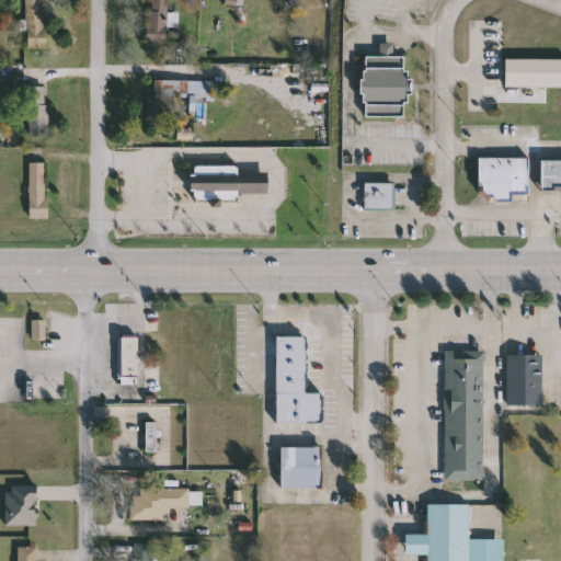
[(27,48),(27,0),(47,0),(47,48),(27,48)]
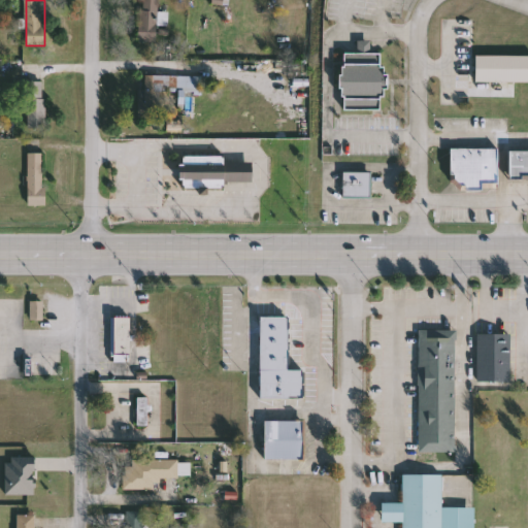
[(158,0),(158,42),(140,42),(140,0),(158,0)]
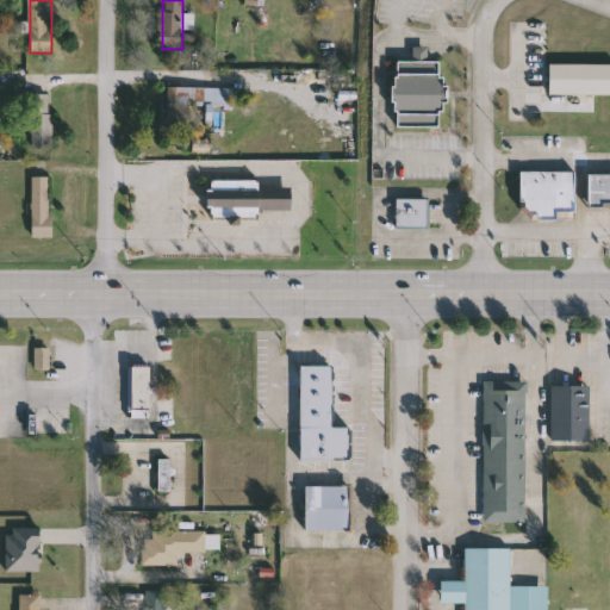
[(442,61),(443,128),(397,128),(396,62),(415,61),(414,48),(428,47),(429,61),(442,61)]
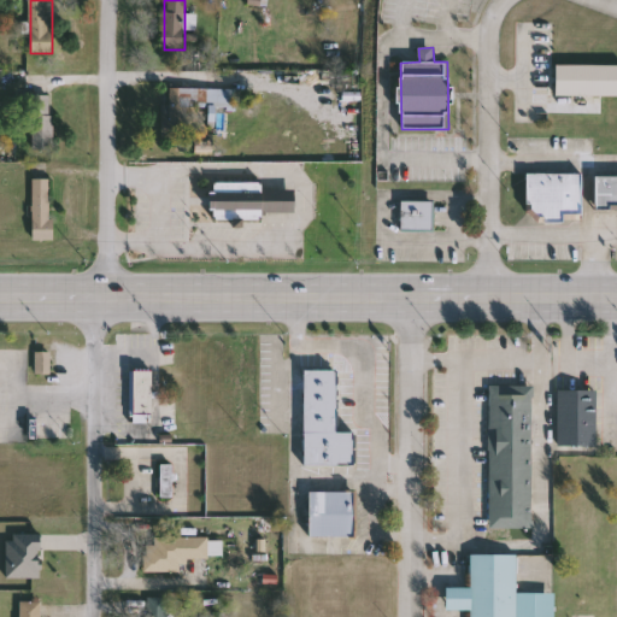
[(554,62),(616,60),(616,93),(556,94),(554,62)]
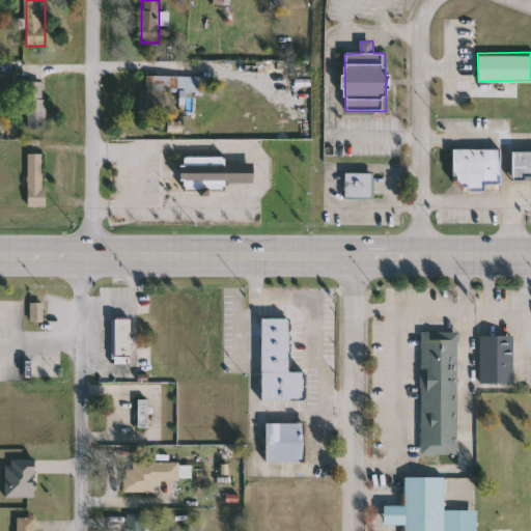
[(170,77),(170,110),(160,110),(159,121),(142,120),(142,76),(170,77)]
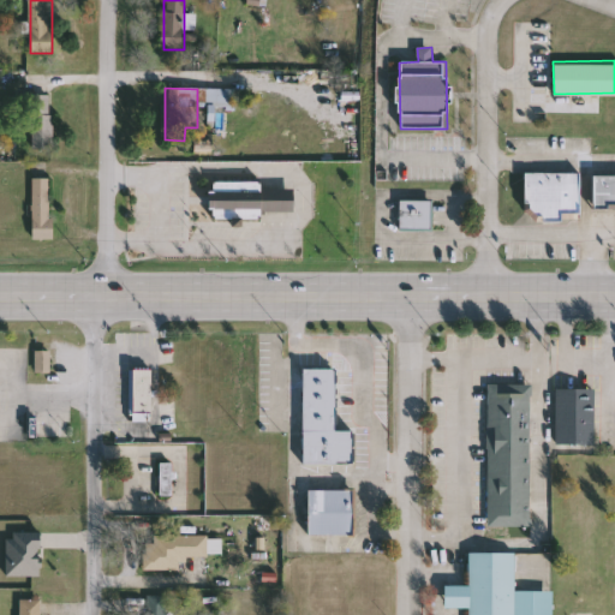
[(30,95),(54,95),(54,149),(30,149),(30,95)]
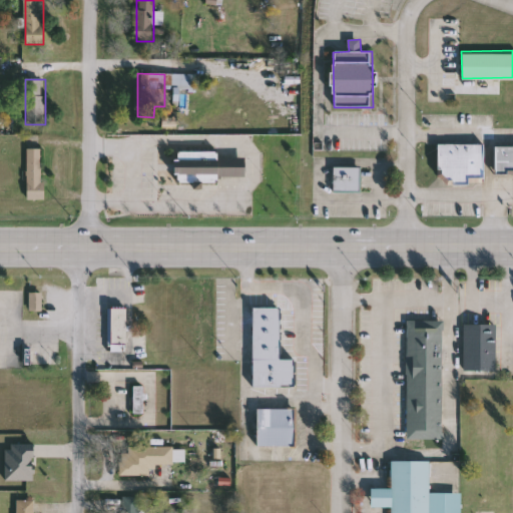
[(483,181),(442,181),(437,175),(437,143),(483,143),(483,181)]
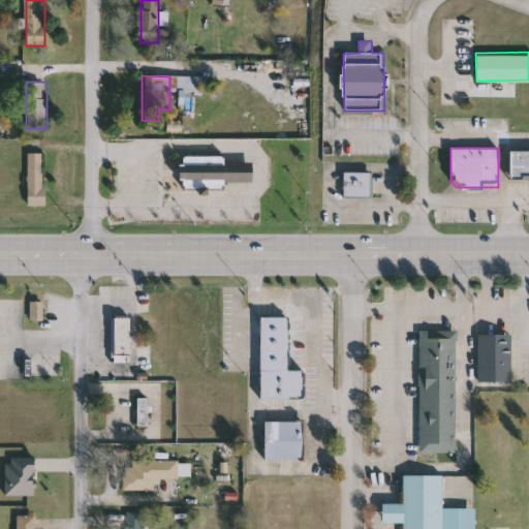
[(528,150),(528,179),(510,179),(510,150),(528,150)]
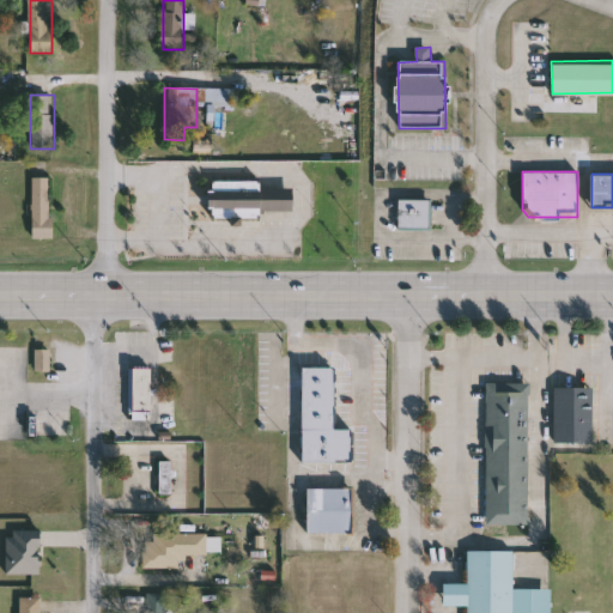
[(32,238),(32,177),(52,177),(52,238),(32,238)]
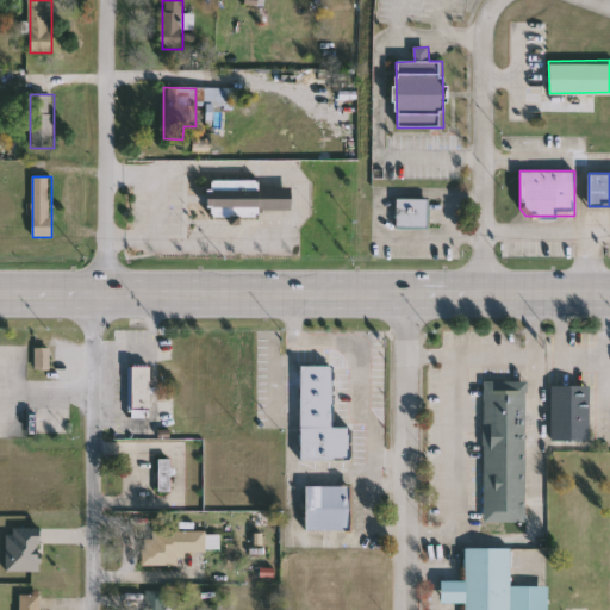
[(291,185),(291,207),(259,207),(259,216),(241,216),(241,224),(230,223),(230,216),(210,215),(210,206),(206,206),(206,187),(210,187),(210,178),(260,179),(259,185),(291,185)]
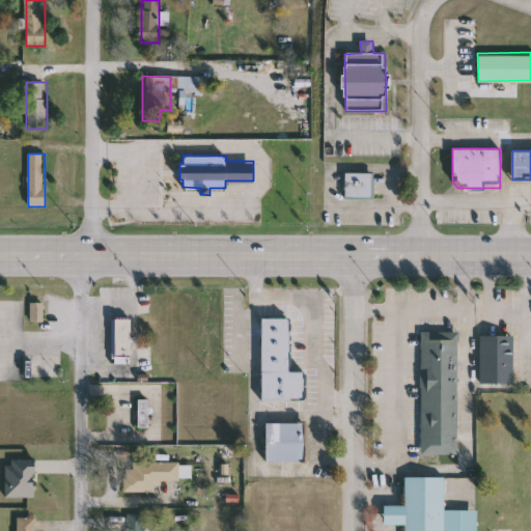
[(346,197),(346,173),(372,173),(372,197),(346,197)]
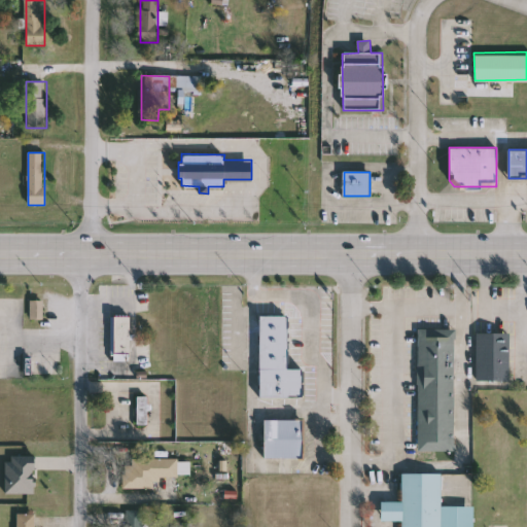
[(43,301),(43,318),(31,318),(31,301),(43,301)]
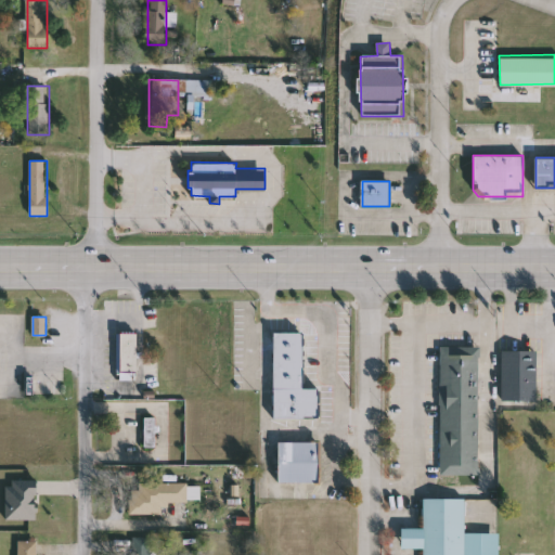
[(138,374),(118,374),(118,333),(138,333),(138,374)]
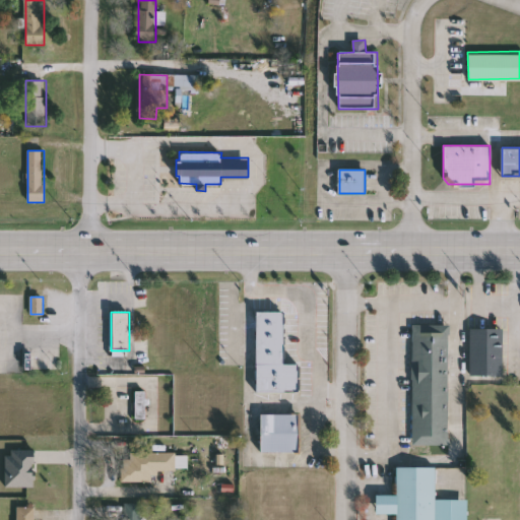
[(285,364),(299,364),(299,392),(256,392),(256,312),(284,312),(285,364)]
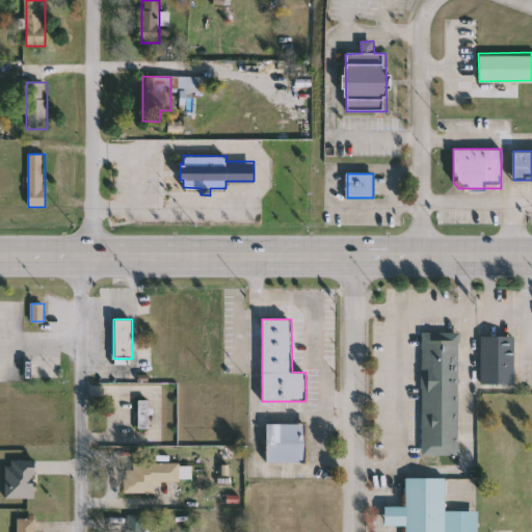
[(423,333),(459,333),(458,455),(422,455),(423,333)]
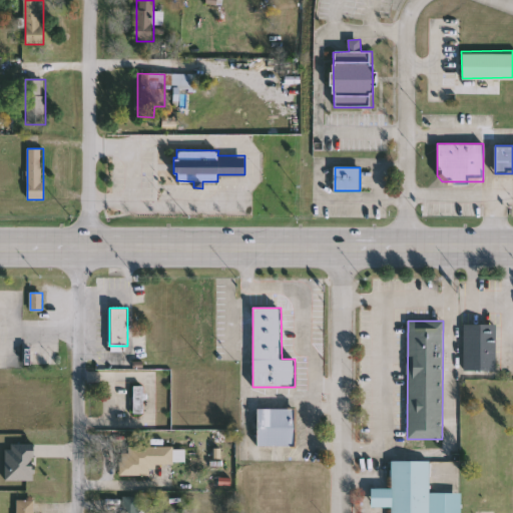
[(464,371),(464,325),(497,325),(497,371),(464,371)]
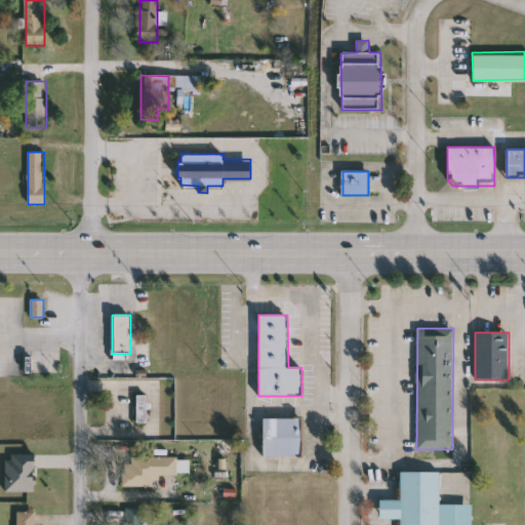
[(137,423),(137,395),(148,395),(148,423),(137,423)]
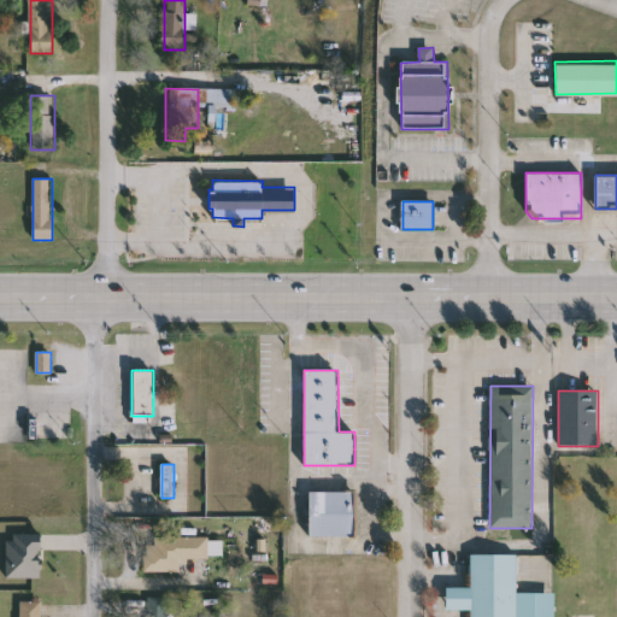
[(310,536),(310,492),(354,492),(354,536),(310,536)]
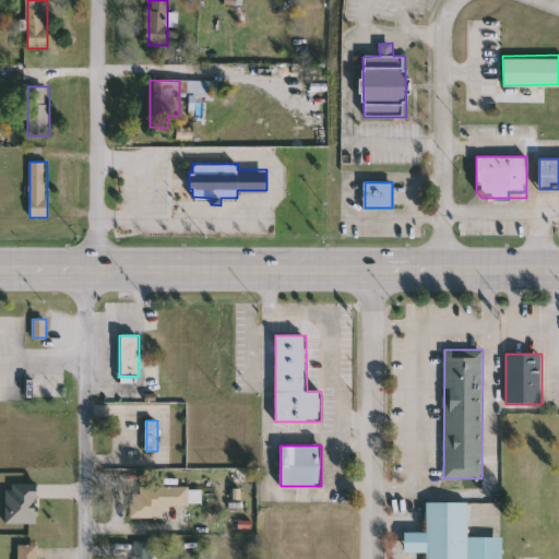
[(131,494),(140,494),(141,486),(193,488),(192,508),(165,508),(164,519),(131,519),(131,494)]
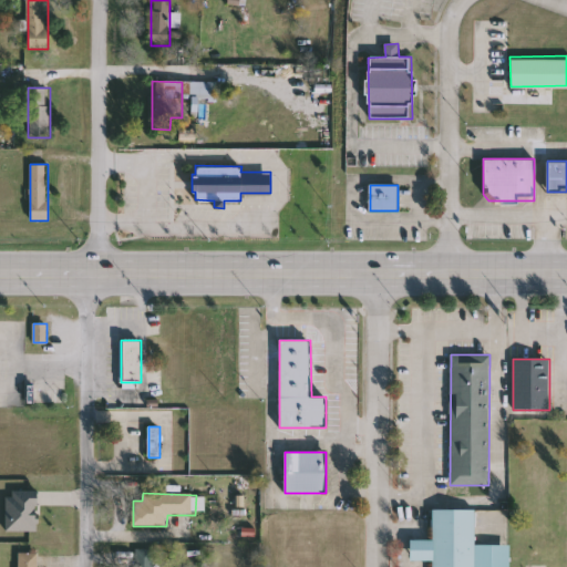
[(433,566),(433,560),(410,560),(410,540),(433,540),(433,509),(475,509),(475,545),(509,545),(509,566),(433,566)]
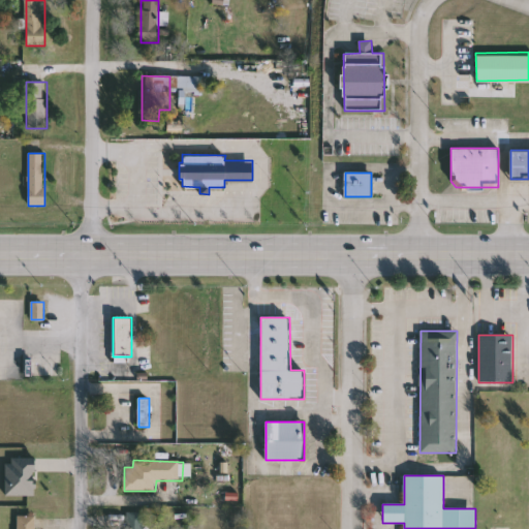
[(144,528),(125,528),(125,512),(144,512),(144,528)]
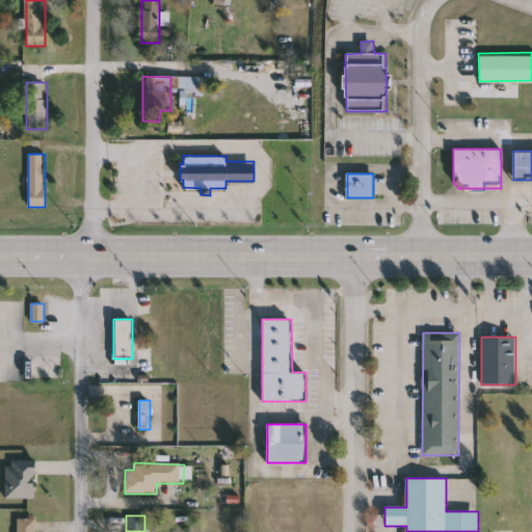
[(36,531),(18,531),(18,519),(36,519),(36,531)]
